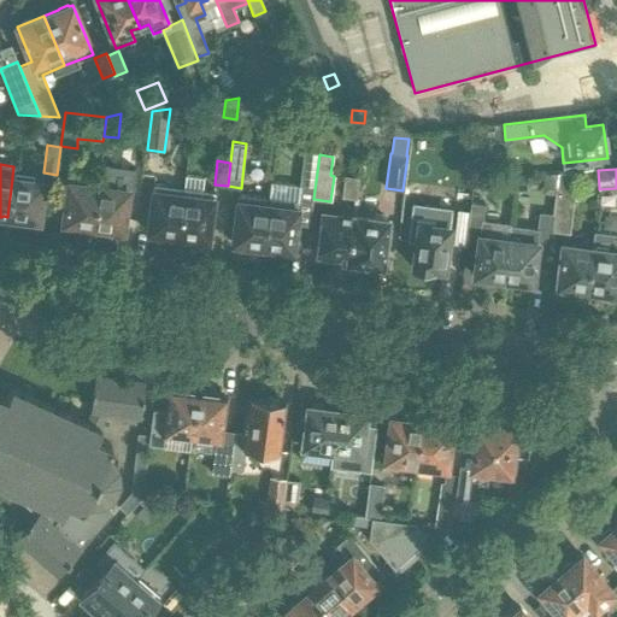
[(586,186),(599,186),(598,170),(586,171),(586,186)]
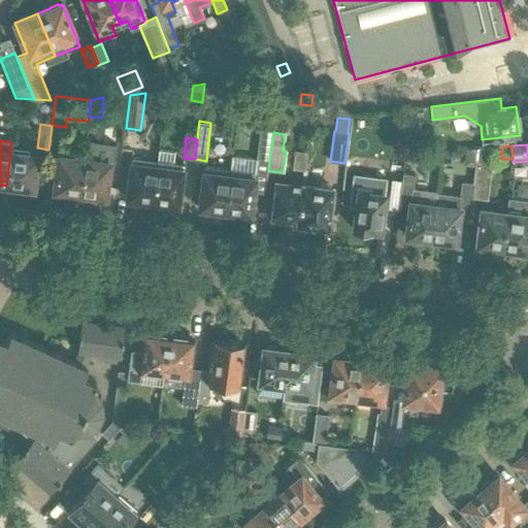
[(473,197),(488,199),(494,146),(477,147),(472,183),(474,184),(473,197)]
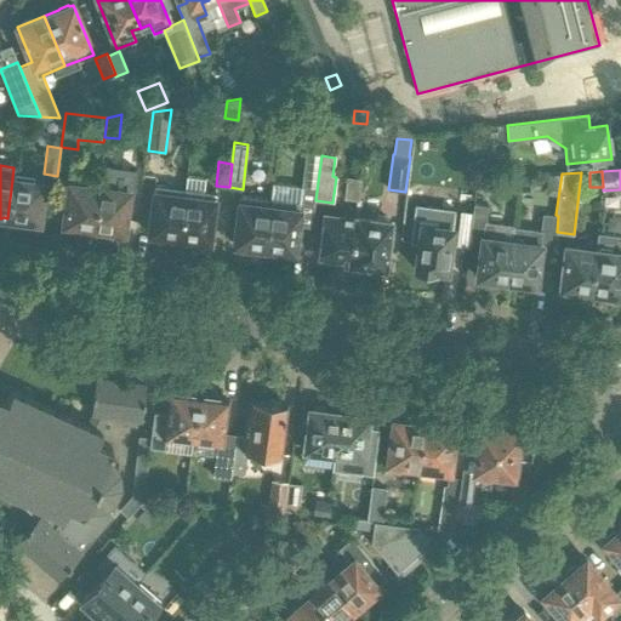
[(314,200),(318,176),(305,174),(302,198),(314,200)]
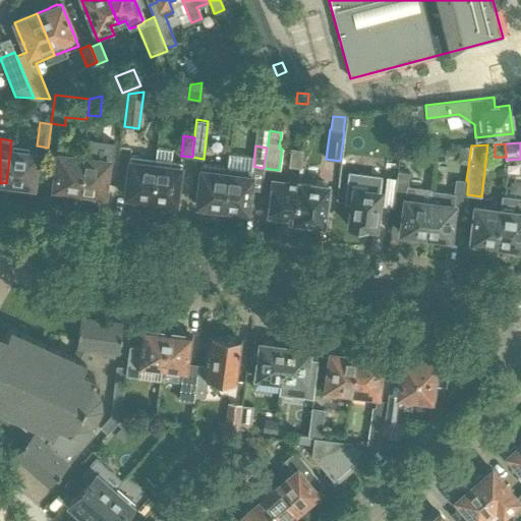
[(433,148),(435,161),(445,160),(444,147),(433,148)]
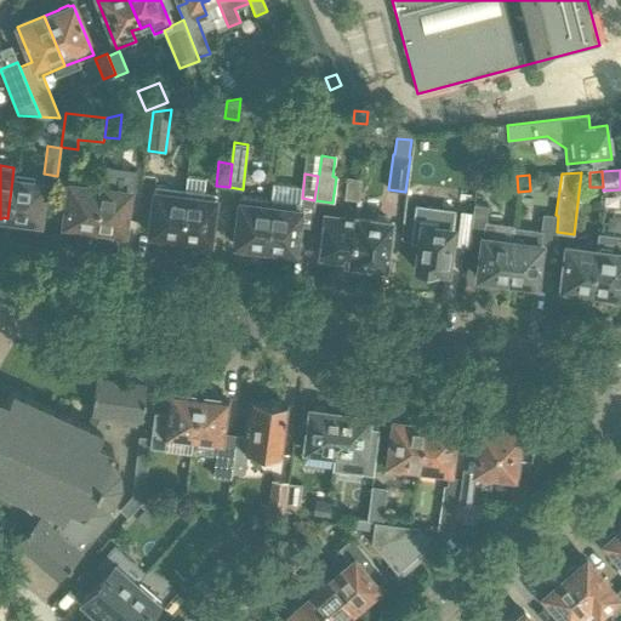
[(358,199),(360,178),(348,177),(346,197),(358,199)]
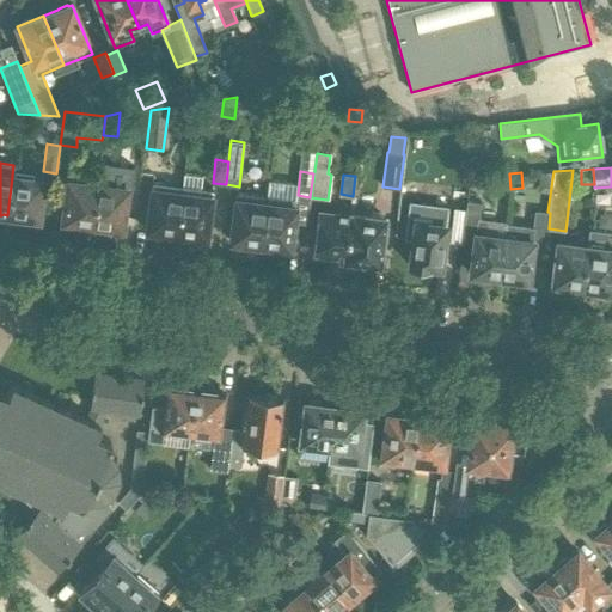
[(12,177),(7,215),(13,215),(14,218),(22,218),(23,216),(38,219),(43,179),(12,176),(12,177)]
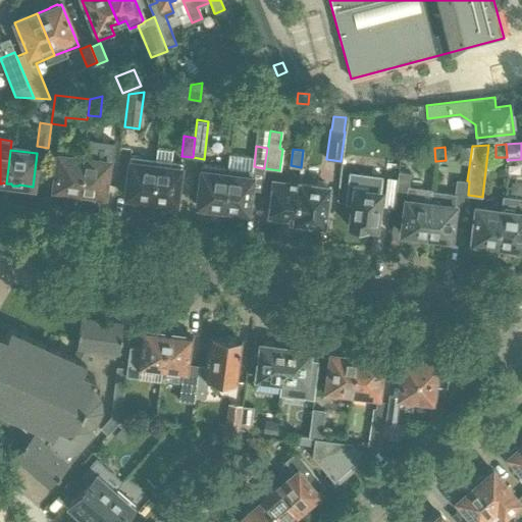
[(53,189),(57,189),(58,191),(64,192),(66,190),(77,192),(84,152),(72,151),(72,155),(58,153),(53,189)]
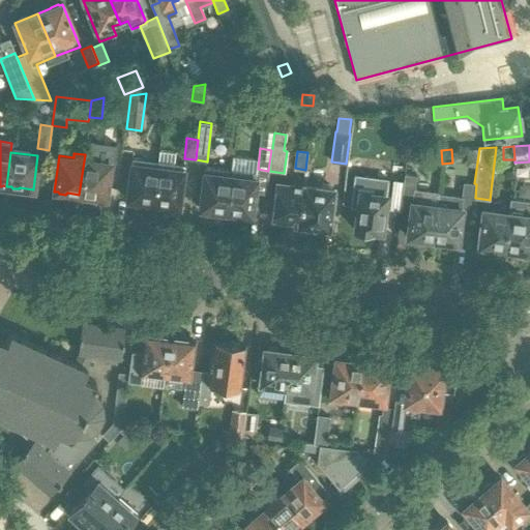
[(85,154),(79,195),(92,197),(93,198),(99,199),(101,198),(106,198),(111,163),(94,160),(94,156),(85,154)]
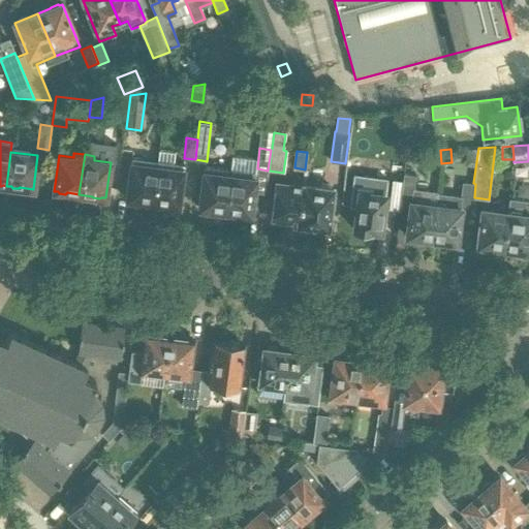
[(126,198),(137,200),(139,204),(148,205),(151,203),(152,203),(156,166),(143,165),(143,160),(131,158),(126,198)]
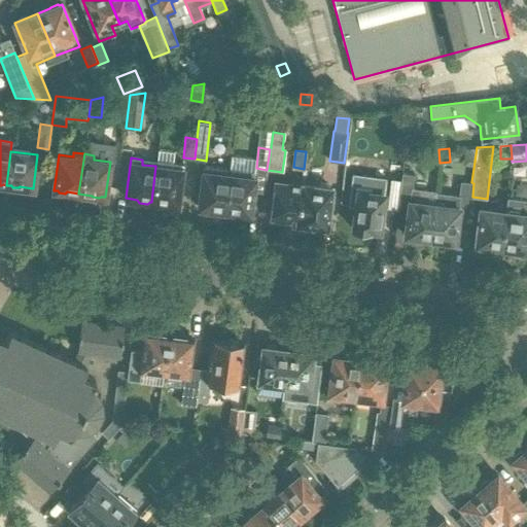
[(155,166),(151,202),(153,202),(155,205),(164,207),(166,204),(178,205),(183,165),(173,164),(173,168),(155,166)]
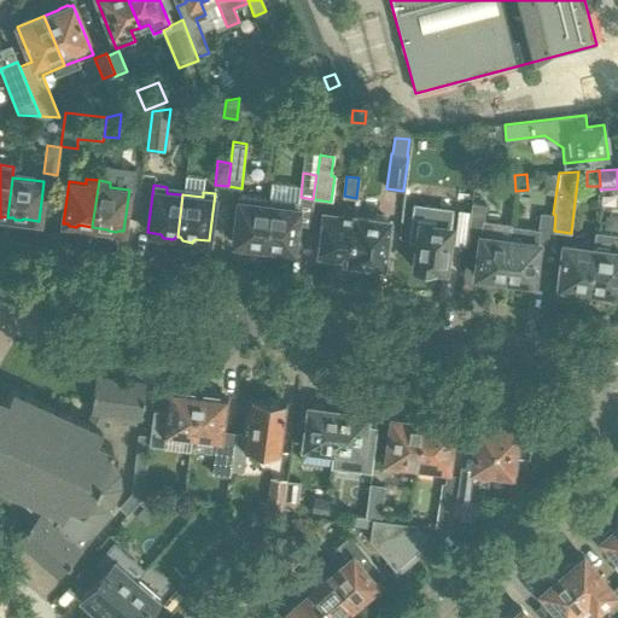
[(232,243),(246,245),(248,250),(258,251),(261,246),(263,248),(269,199),(239,196),(232,243)]
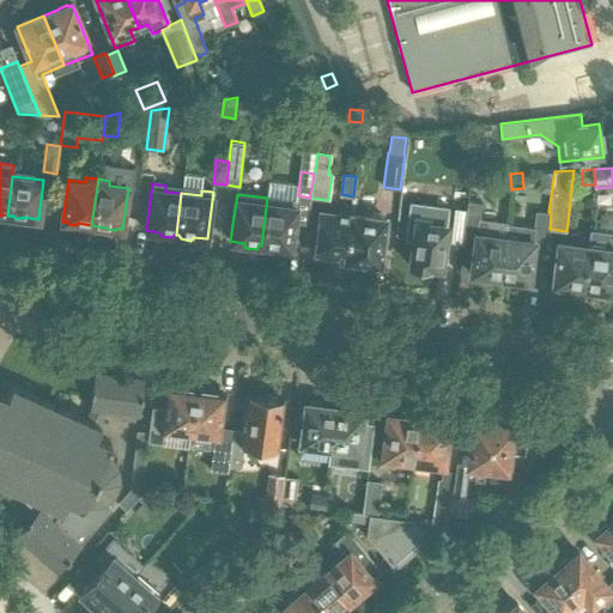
[(267,198),(261,246),(262,246),(265,250),(274,252),(278,247),(291,249),(297,202),(267,198)]
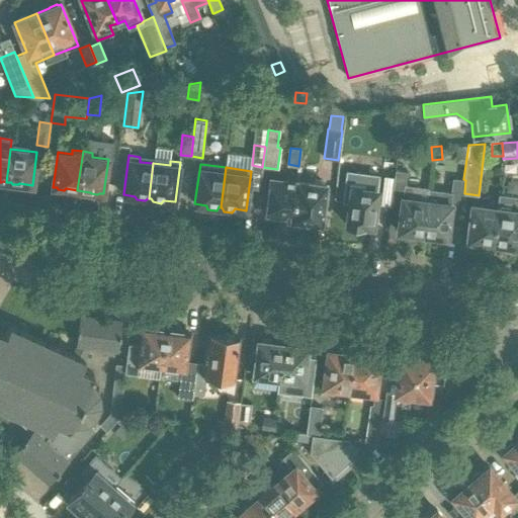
[(397,232),(402,232),(402,234),(408,235),(410,233),(422,235),(426,200),(427,190),(428,187),(405,184),(407,171),(395,170),(393,194),(402,195),(397,232)]
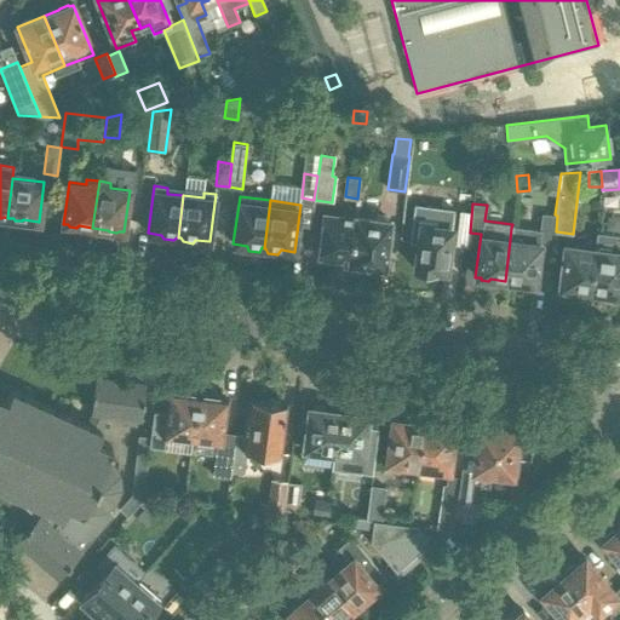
[(556,231),(557,216),(555,214),(541,213),(539,231),(538,240),(555,241),(556,231)]
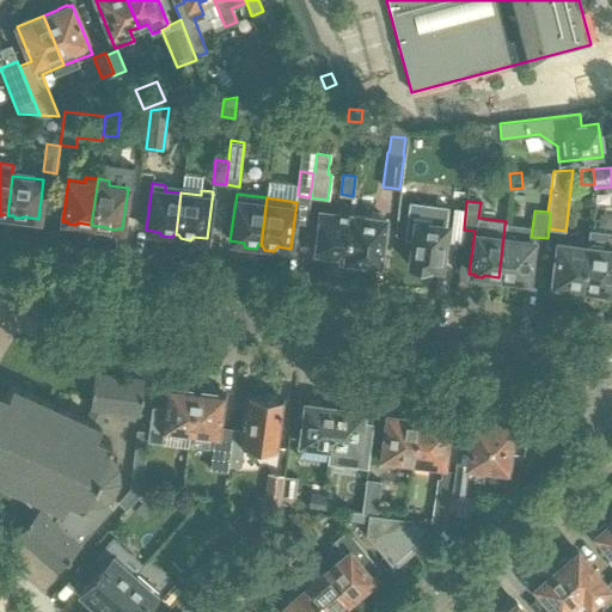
[(314,254),(318,255),(319,257),(329,258),(332,256),(344,257),(343,261),(344,261),(350,213),(349,213),(349,215),(319,212),(314,254)]
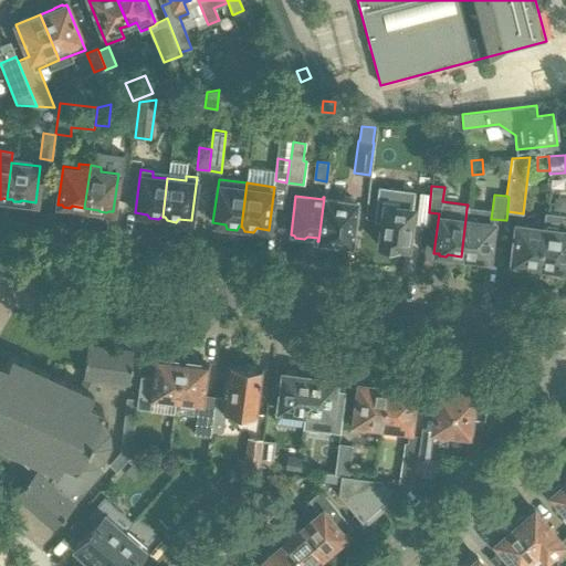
[(324,197),(318,241),(320,241),(323,245),(332,247),(335,243),(350,244),(356,200),(324,197)]
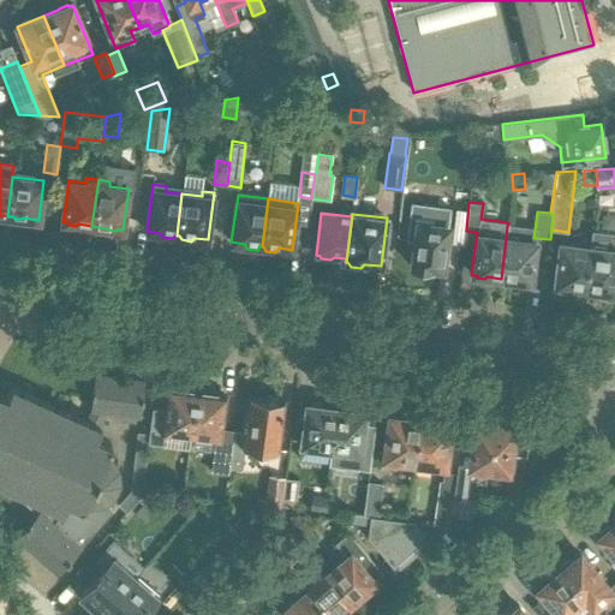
[(411,266),(413,266),(416,270),(425,272),(429,268),(442,269),(448,226),(417,222),(417,225),(408,225),(406,238),(415,239),(411,266)]
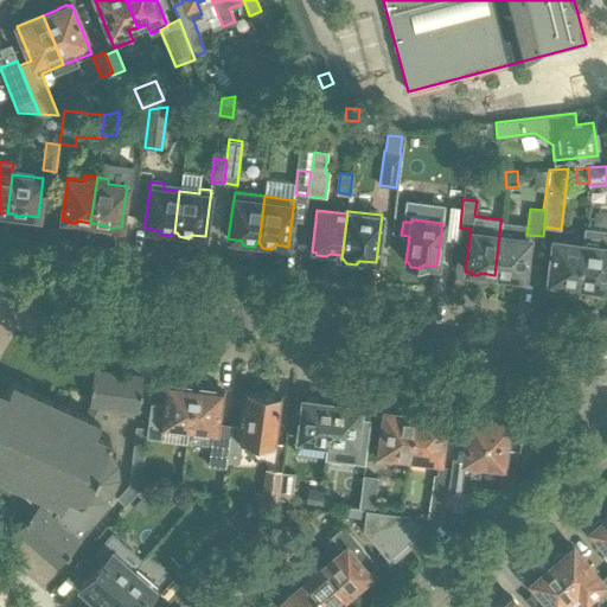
[(499,235),(494,275),(509,276),(511,279),(518,280),(519,279),(523,279),(529,238),(526,238),(526,235),(528,227),(500,223),(499,235)]
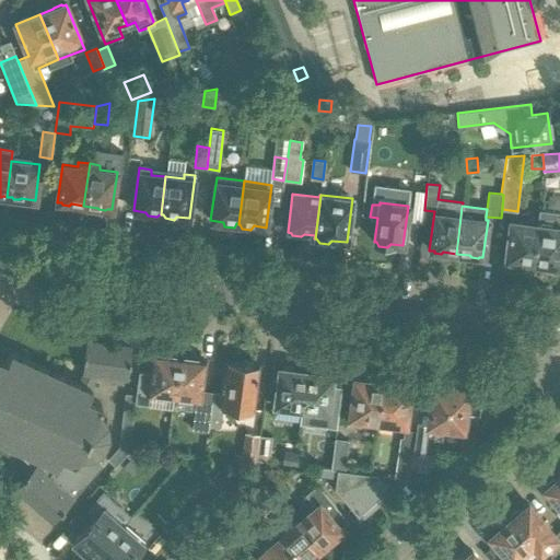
[(536,225),(532,264),(535,264),(537,266),(543,267),(546,266),(559,267),(559,213),(538,211),(537,225),(536,225)]
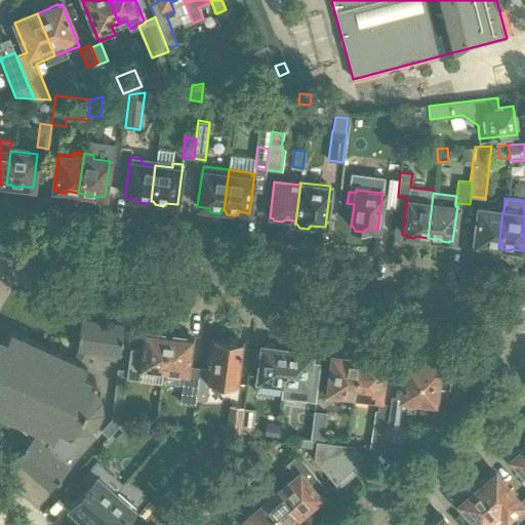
[(474,244),(485,245),(487,247),(493,248),(496,247),(498,247),(502,211),(478,208),(474,244)]
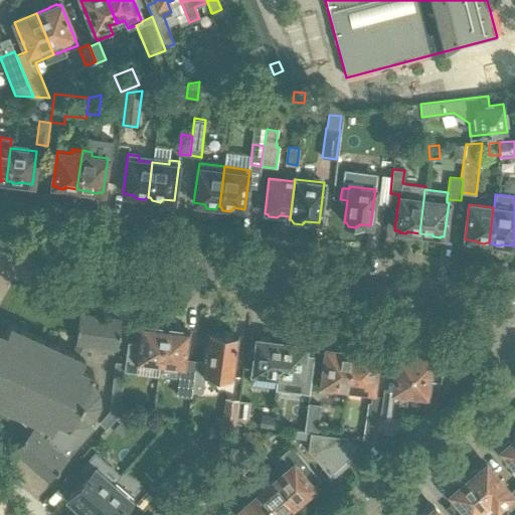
[(117,349),(121,319),(79,313),(75,344),(72,351),(10,322),(5,331),(0,328),(0,402),(33,417),(29,426),(31,428),(12,450),(47,481),(94,427),(84,415),(94,410),(99,400),(97,386),(91,378),(93,372),(80,366),(84,357),(83,356),(89,345),(117,349)]
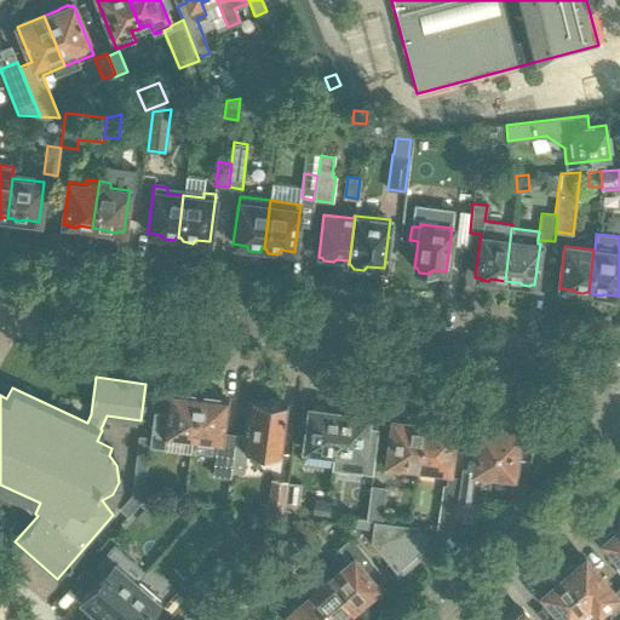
[(193,438),(197,394),(170,390),(167,412),(164,435),(165,435),(193,438)]
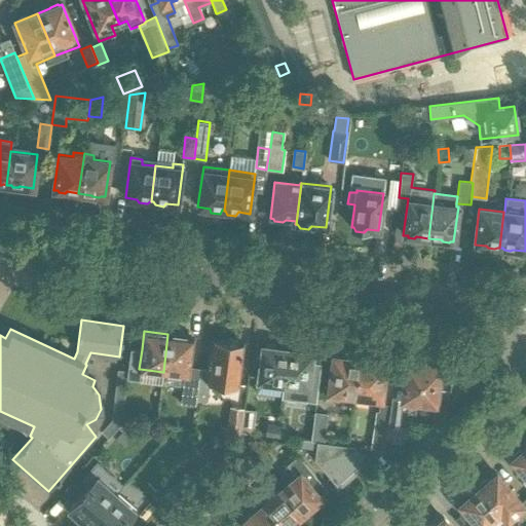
[(195,405),(199,368),(189,367),(192,337),(167,334),(163,372),(184,375),(180,403),(195,405)]
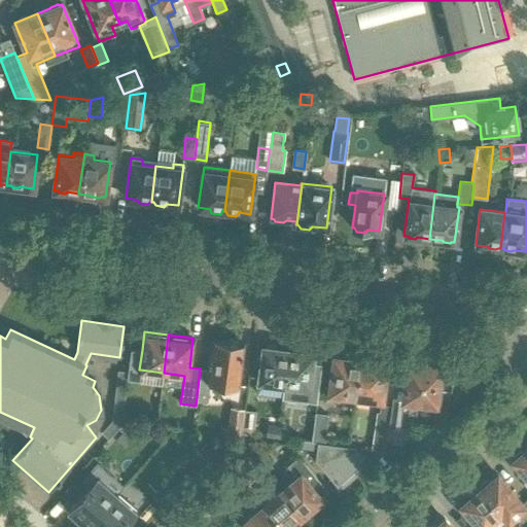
[(196,406),(197,398),(207,400),(209,381),(237,385),(242,344),(214,341),(210,370),(200,369),(196,406)]
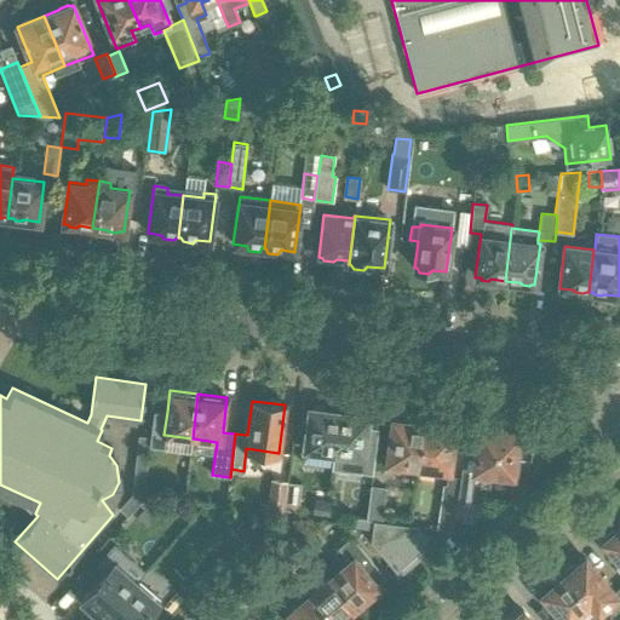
[(303,447),(304,448),(303,463),(331,466),(333,447),(338,411),(308,407),(303,447)]
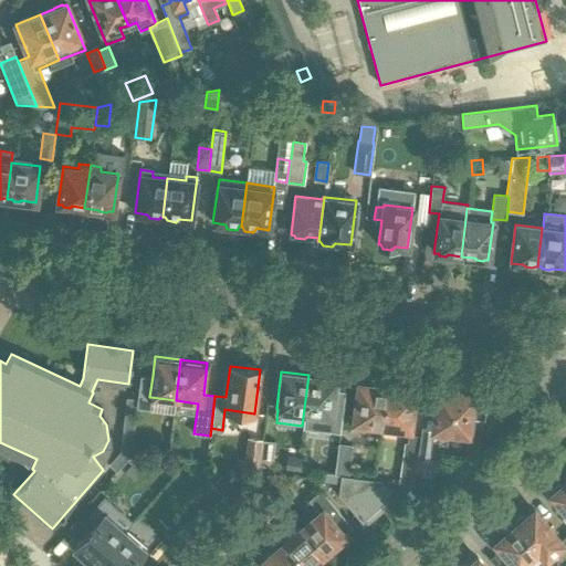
[(304,408),(302,426),(338,430),(343,389),(334,388),(335,379),(308,375),(304,408)]
